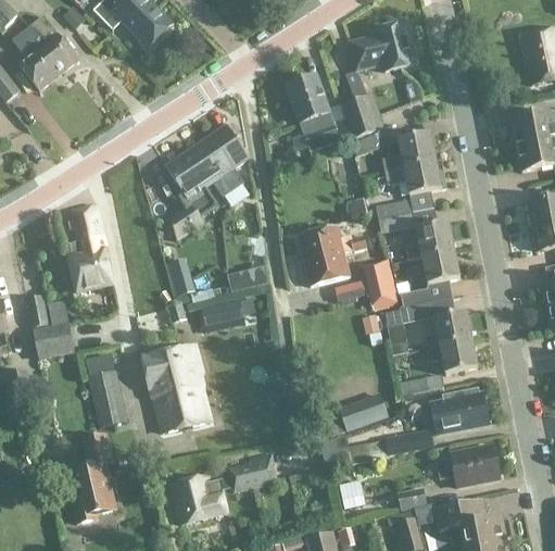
[(17,12),(4,0),(0,0),(0,29),(17,12)]
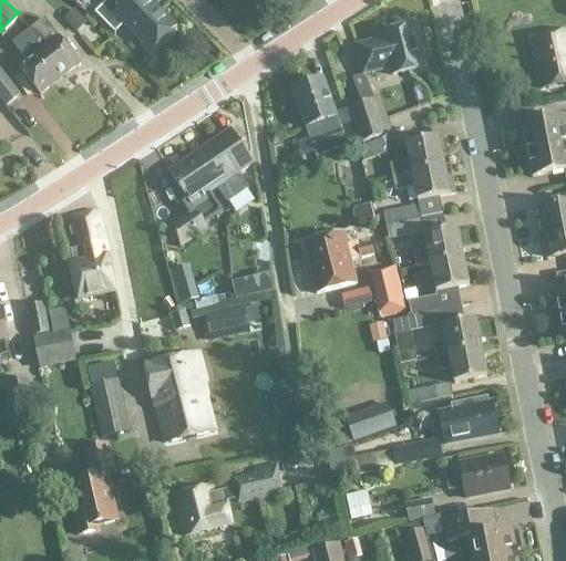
[(105,21),(115,12),(151,49),(175,24),(151,0),(124,0),(123,1),(122,0),(105,0),(95,10),(105,21)]
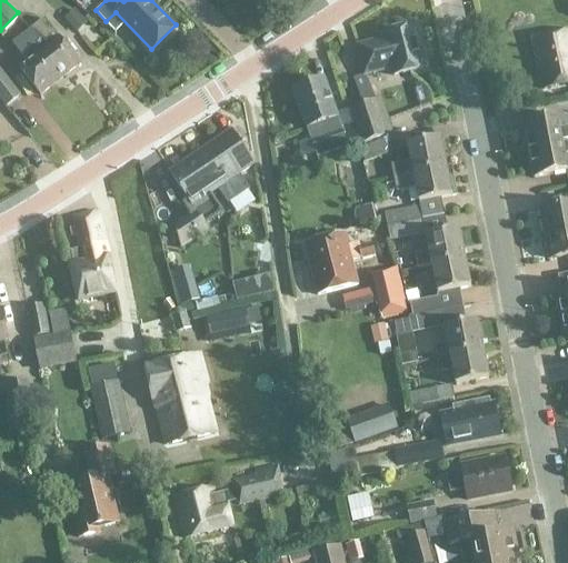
[(63,16),(73,26),(83,16),(75,6),(63,16)]
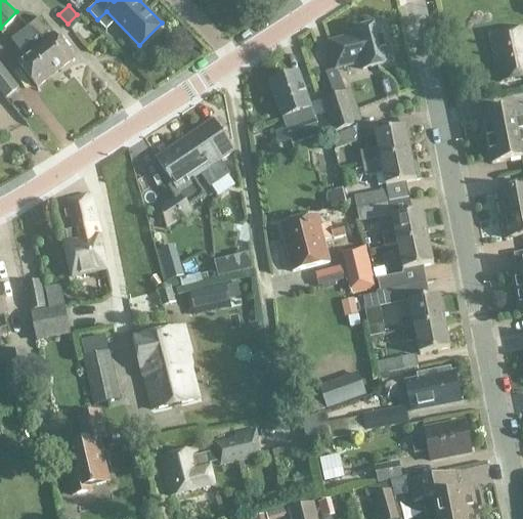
[(41,14),(25,28),(57,69),(74,55),(41,14)]
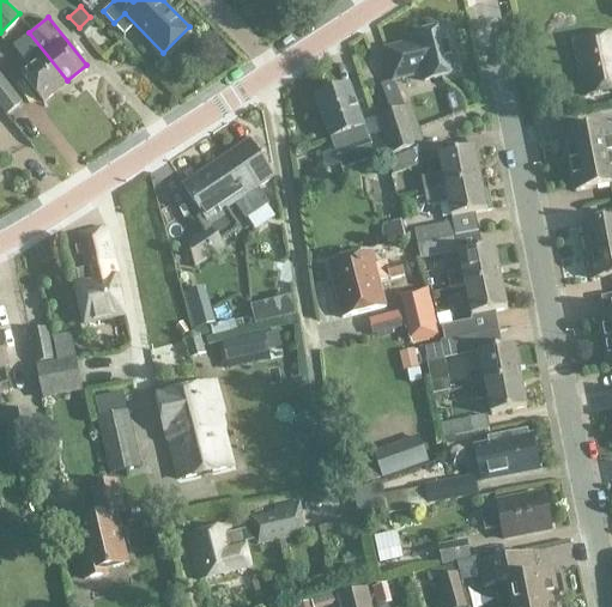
[(394,76),(423,68),(425,77),(460,68),(449,24),(414,32),(416,38),(387,46),(394,76)]
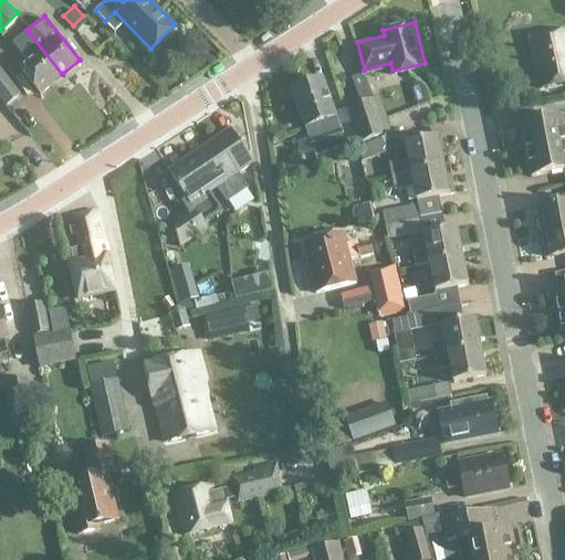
[(564,27),(531,34),(534,53),(540,84),(564,78),(564,27)]
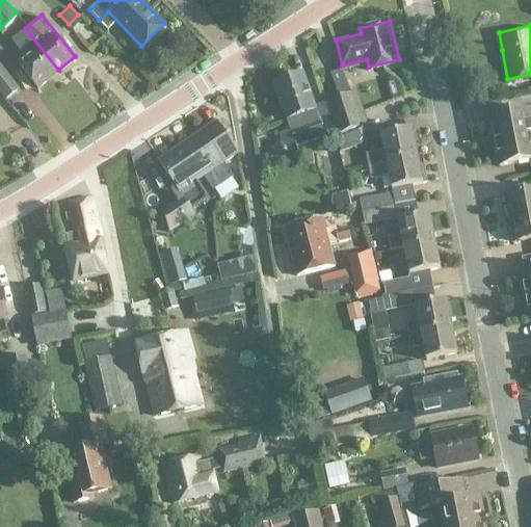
[(58,70),(25,28),(12,37),(26,54),(19,60),(38,85),(58,70)]
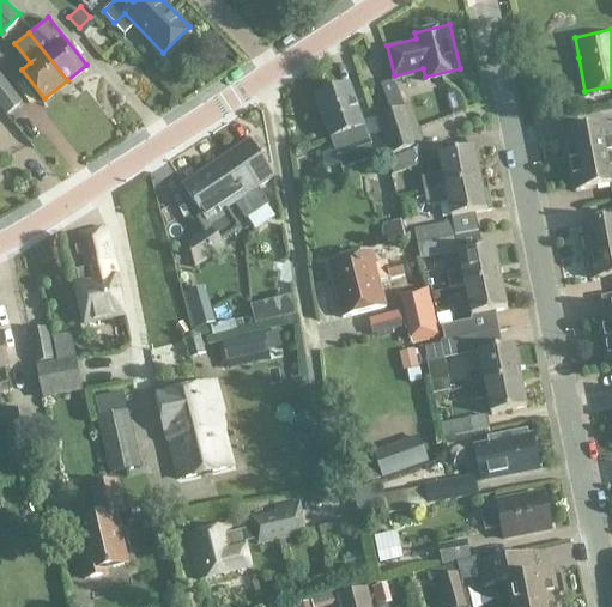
[(0,101),(7,111),(23,98),(0,70),(0,101)]
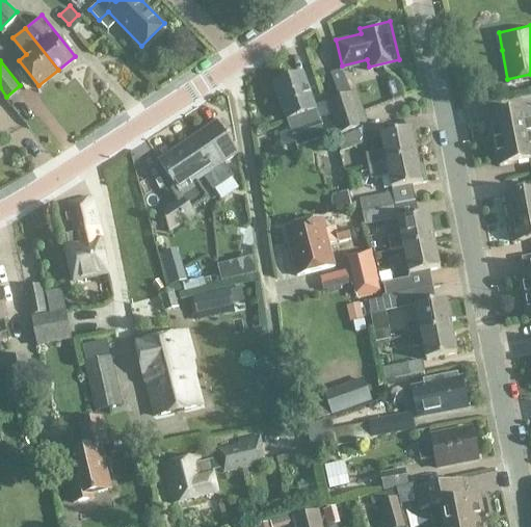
[(324,133),(315,108),(316,108),(302,72),(275,82),(288,117),(286,119),(295,143),(324,133)]
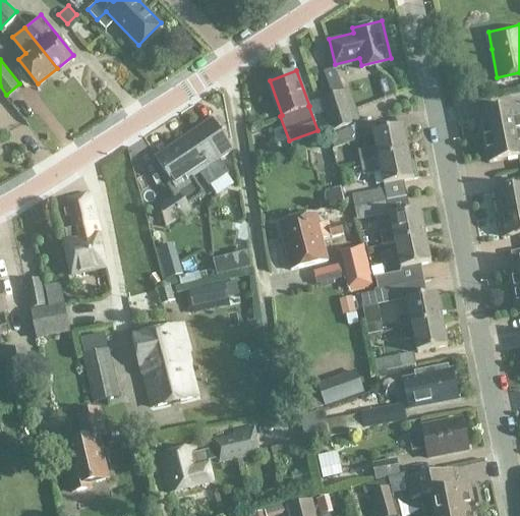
[(331,128),(355,120),(345,87),(320,95),(331,128)]
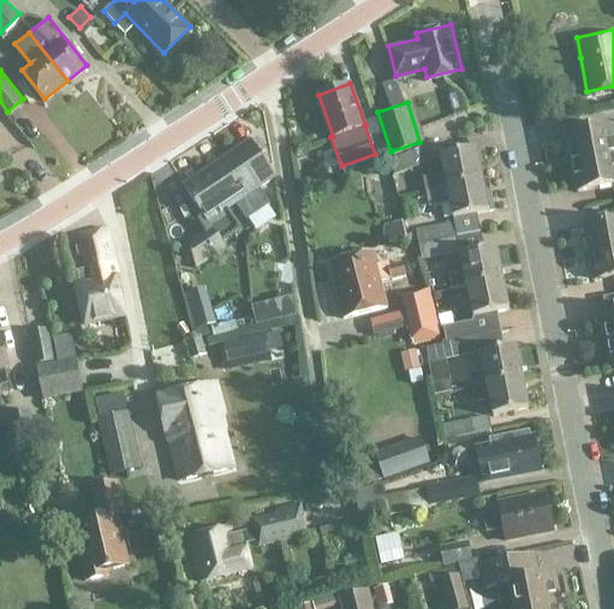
[(572,160),(613,150),(613,121),(612,123),(566,131),(572,160)]
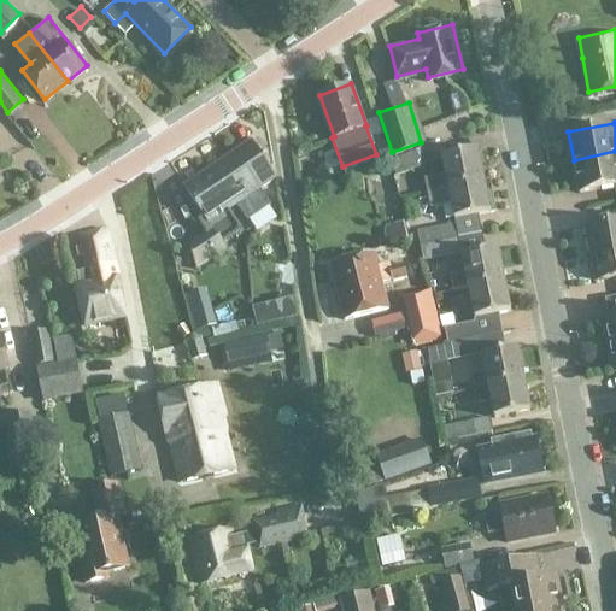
[(252,140),(252,139),(185,184),(205,213),(198,218),(206,229),(189,240),(197,266),(228,246),(223,240),(242,228),(228,207),(276,175),(260,152),(267,148),(258,135),(252,140)]
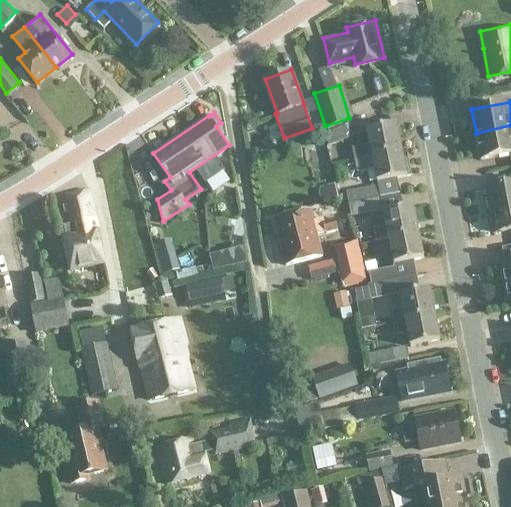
[(367,127),(370,142),(351,146),(353,157),(402,147),(397,121),(367,127)]
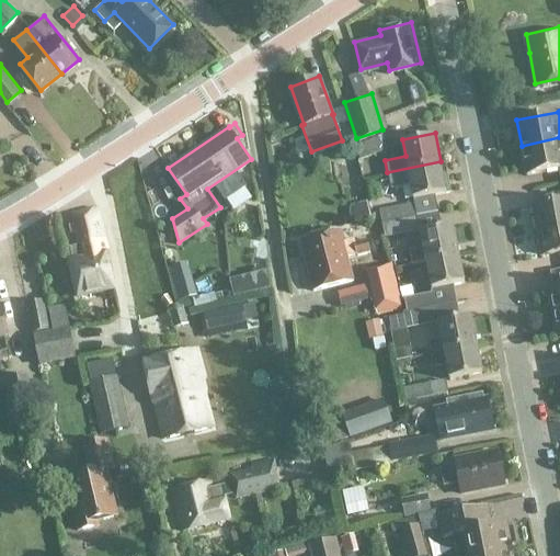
[(386,146),(380,134),(355,145),(360,157),(386,146)]
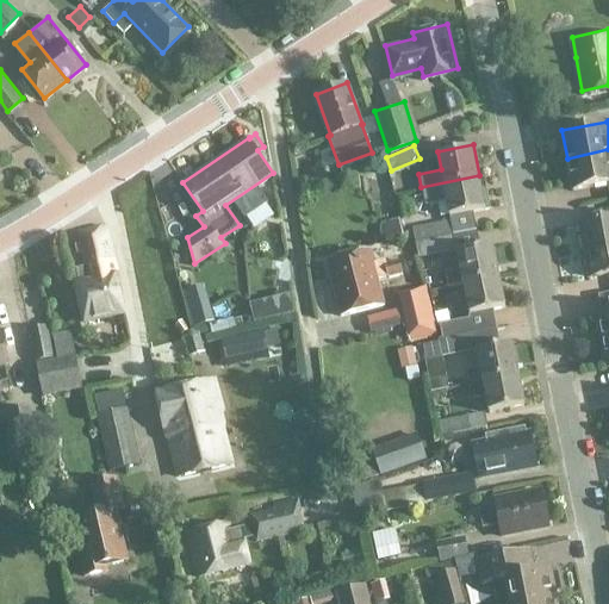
[(608,149),(567,159),(572,187),(608,179),(608,149)]
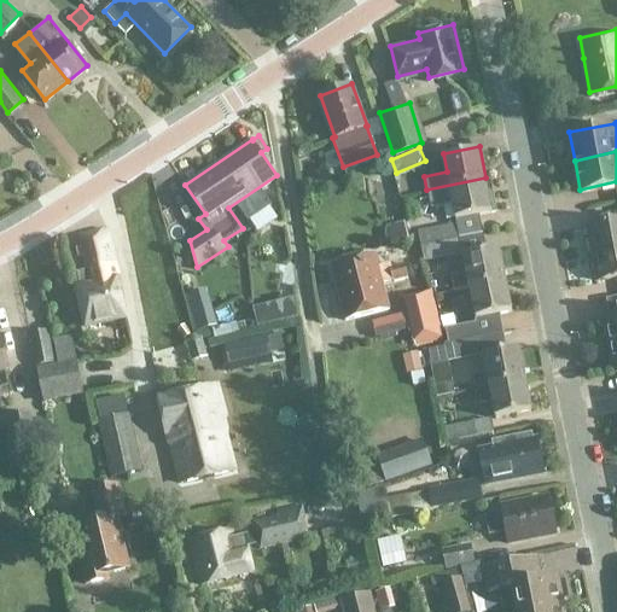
[(457,216),(493,209),(498,208),(493,188),(488,190),(485,178),(426,190),(430,205),(453,202),(457,216)]
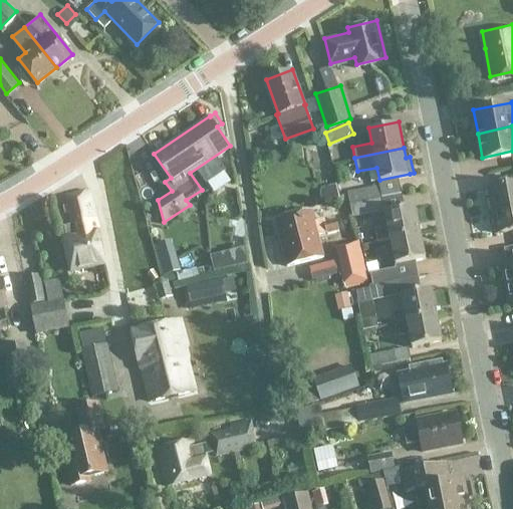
[(512,182),(488,187),(492,209),(512,204),(512,182)]
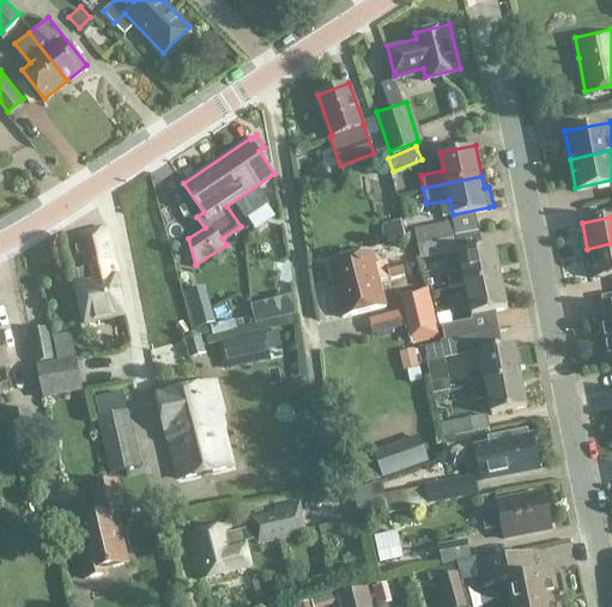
[(414,226),(417,241),(424,240),(455,234),(452,218),(414,226)]
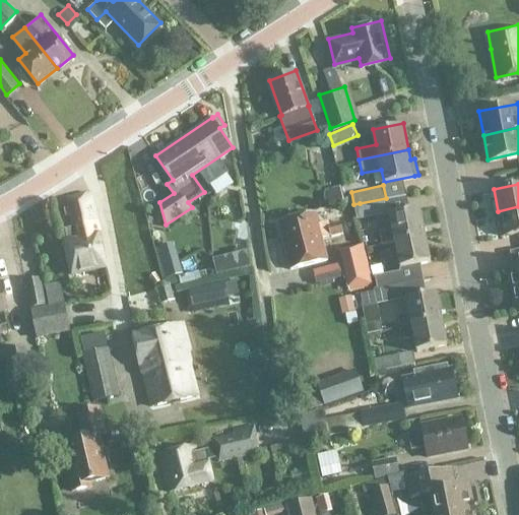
[(88,191),(68,196),(67,197),(69,205),(63,206),(66,214),(71,213),(74,223),(95,217),(88,191)]
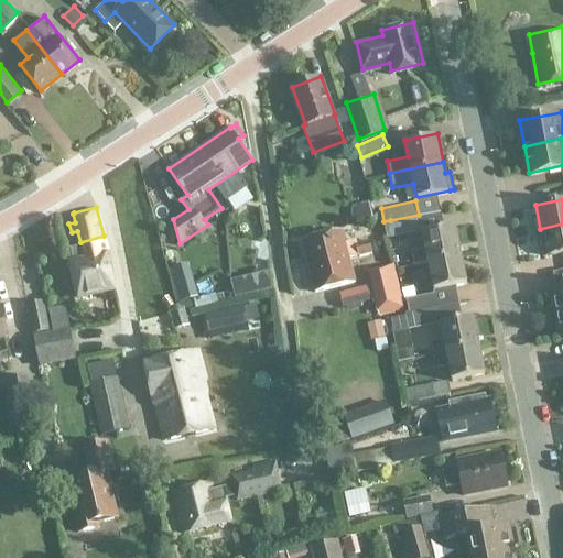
[(383,221),(387,236),(421,228),(419,215),(390,220),(383,221)]
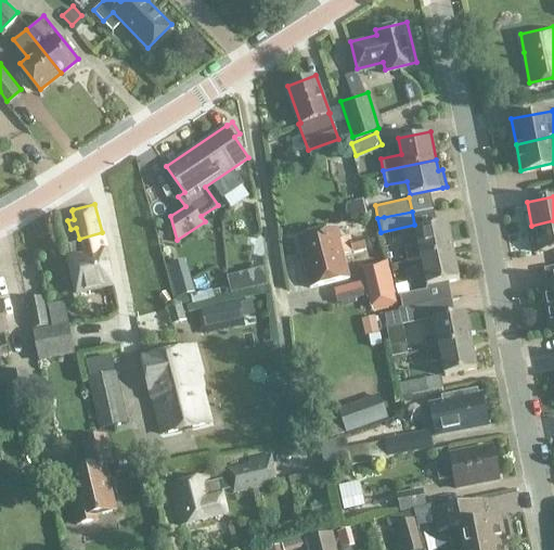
[(553,245),(553,220),(531,226),(537,250),(553,245)]
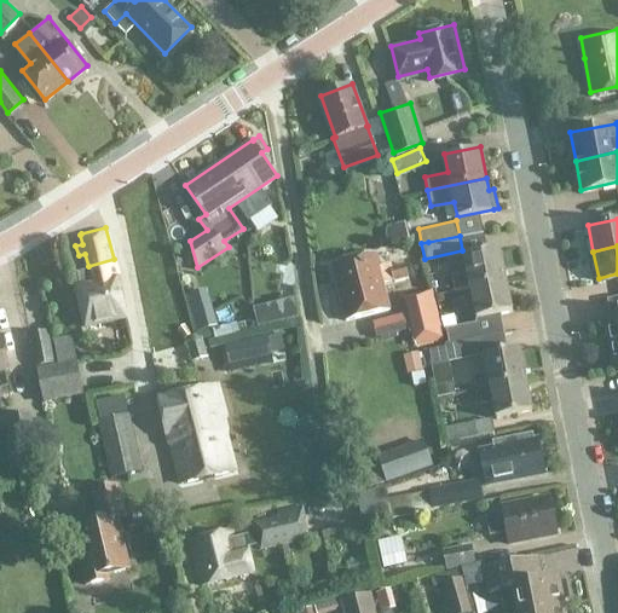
[(465,254),(467,270),(458,271),(461,287),(471,285),(507,277),(501,247),(465,254)]
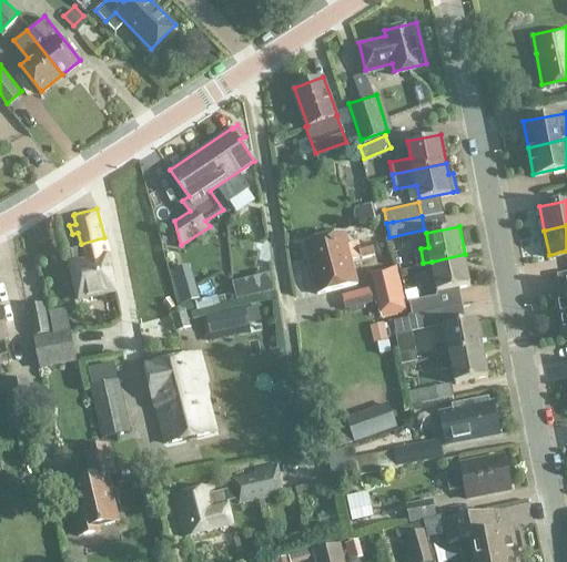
[(358,237),(347,241),(345,228),(304,239),(317,290),(358,281),(352,256),(362,253),(362,255),(374,252),(371,238),(360,242),(358,237)]
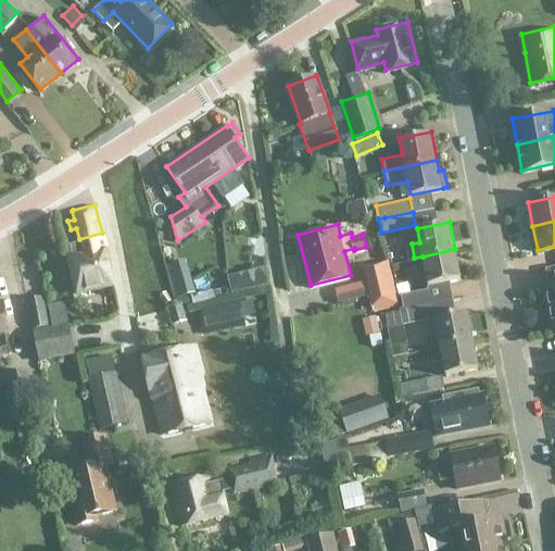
[(102,233),(79,239),(79,241),(71,243),(74,257),(68,258),(77,292),(112,284),(109,268),(111,268),(102,233)]
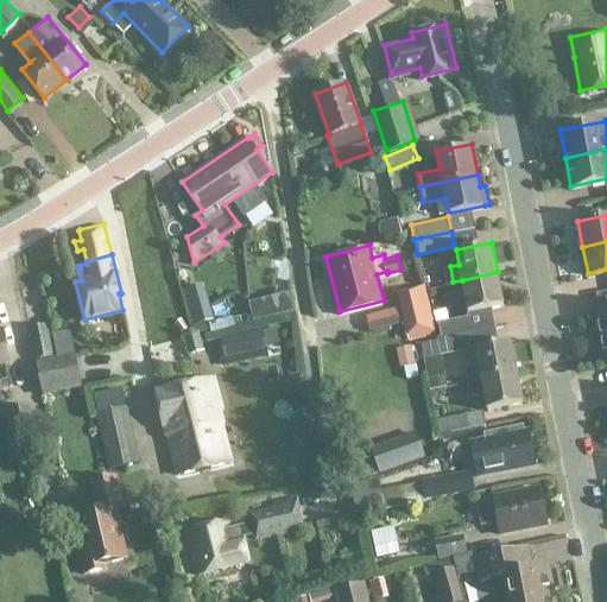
[(259,298),(286,278),(278,266),(251,285),(259,298)]
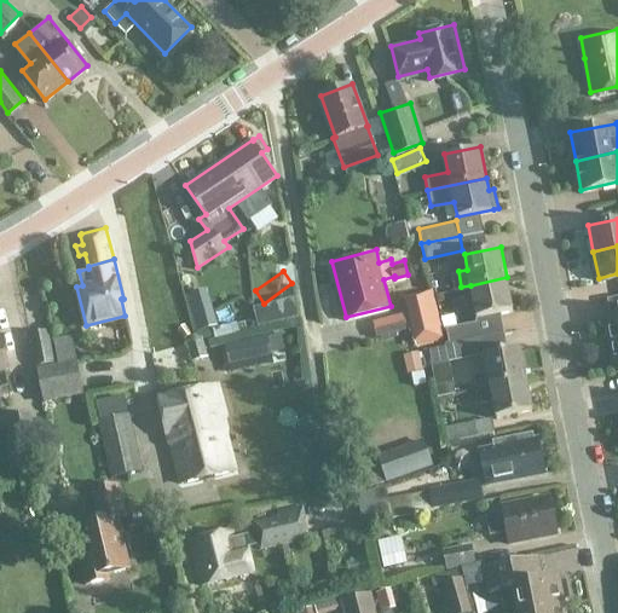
[(513,308),(507,277),(471,285),(477,316),(513,308)]
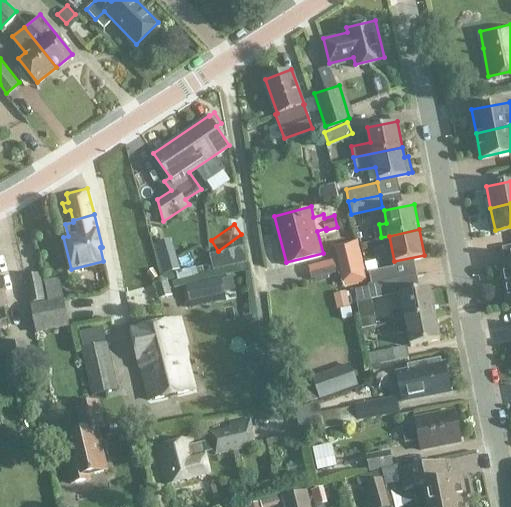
[(333,243),(342,282),(366,276),(356,237),(333,243)]
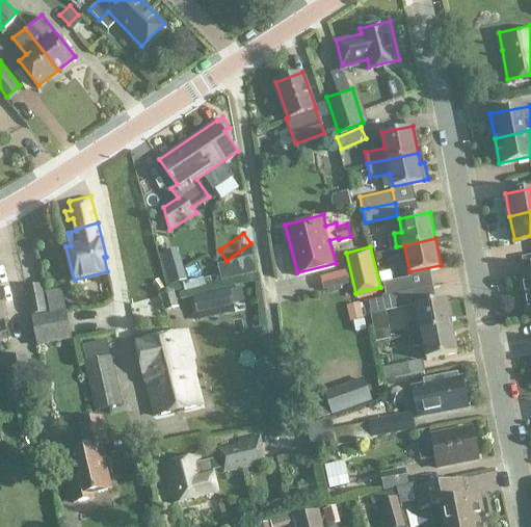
[(292,273),(292,256),(280,256),(279,273),(292,273)]
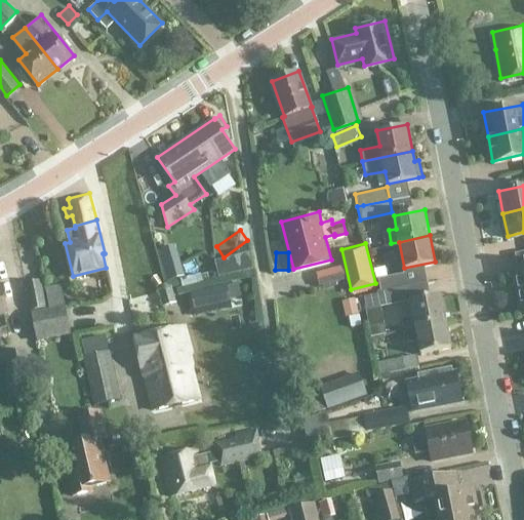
[(229,272),(226,258),(214,261),(217,275),(229,272)]
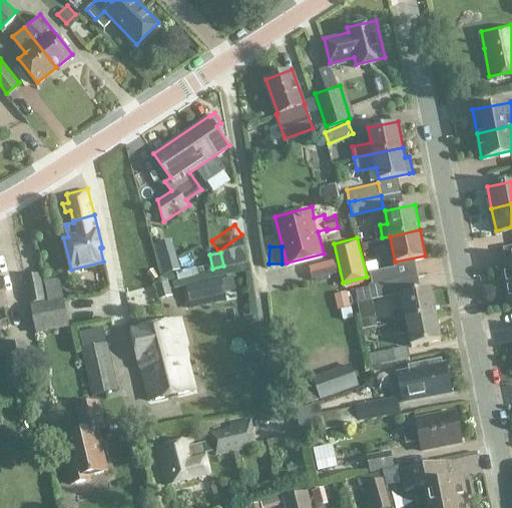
[(176,268),(173,255),(159,259),(163,272),(176,268)]
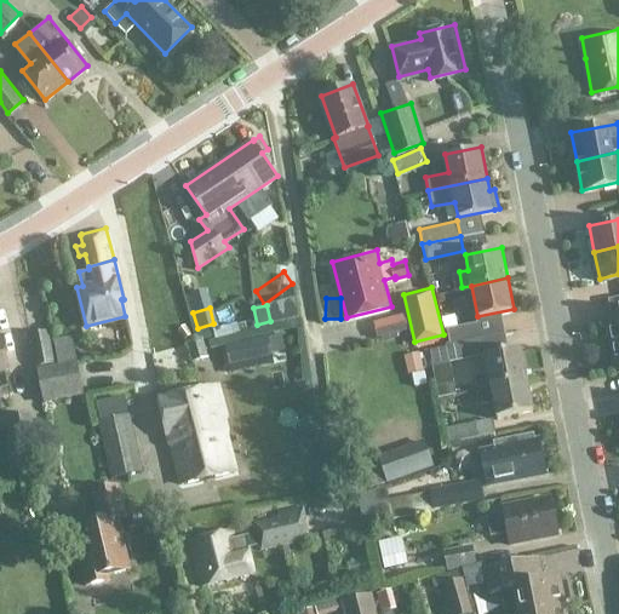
[(618,311),(607,315),(612,343),(618,342),(618,311)]
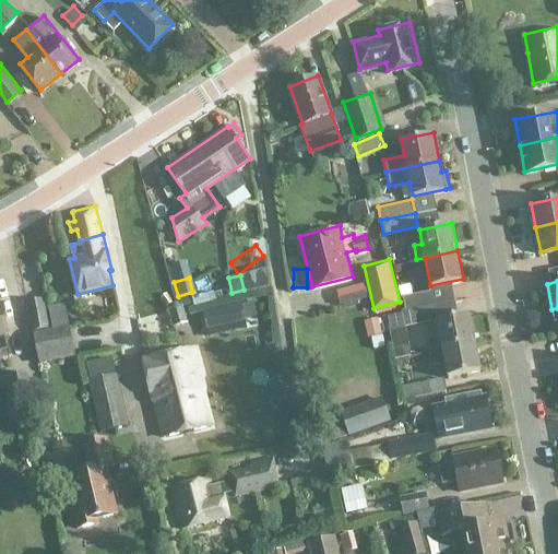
[(404,308),(432,303),(430,289),(402,294),(404,308)]
